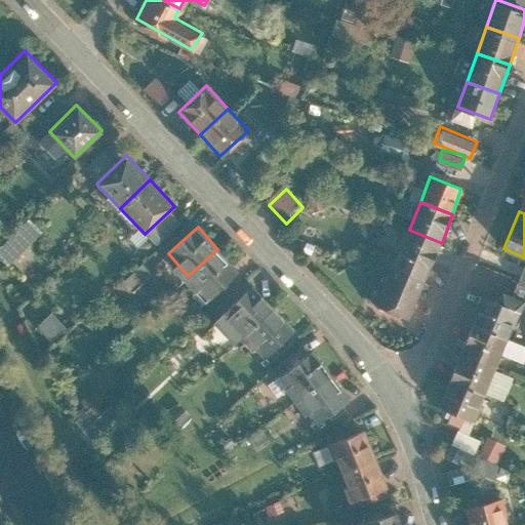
[(394,267),(426,279),(442,243),(409,230),(394,267)]
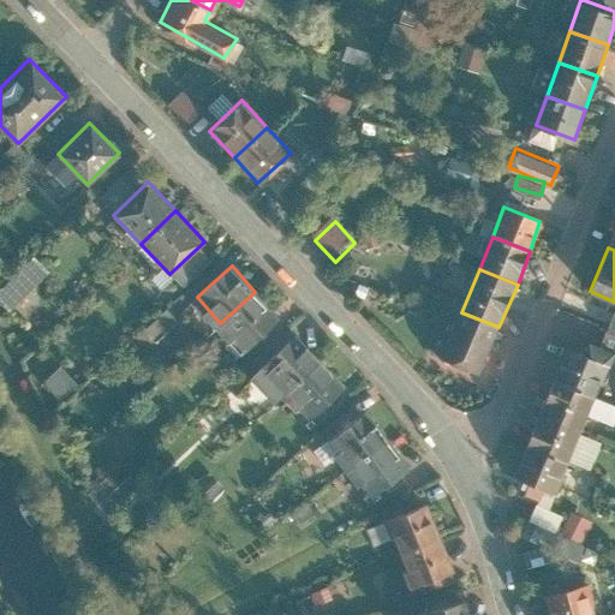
[(255,292),(220,323),(243,348),(278,317),(255,292)]
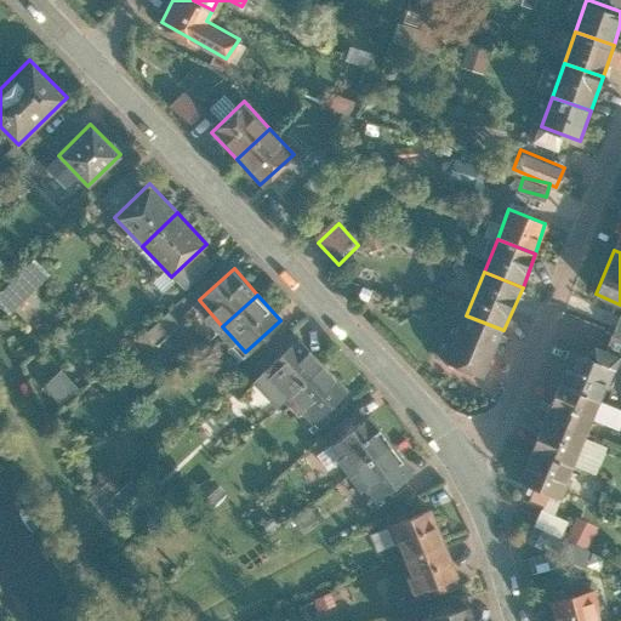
[(503,330),(466,315),(445,363),(484,379),(503,330)]
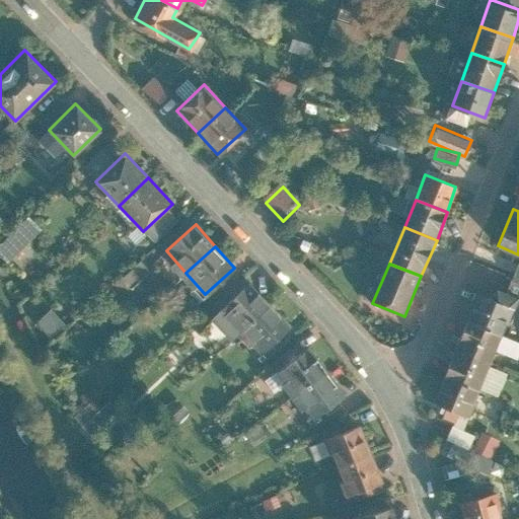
[(518,294),(518,278),(513,277),(508,290),(518,294)]
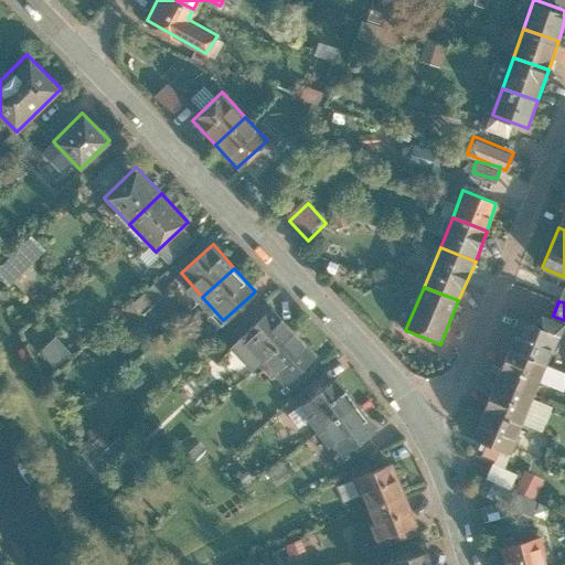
[(240,336),(264,361),(294,332),(269,307),(240,336)]
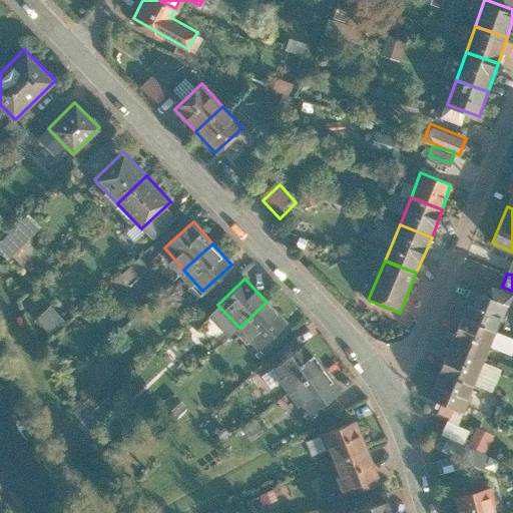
[(463,317),(500,332),(511,306),(475,291),(463,317)]
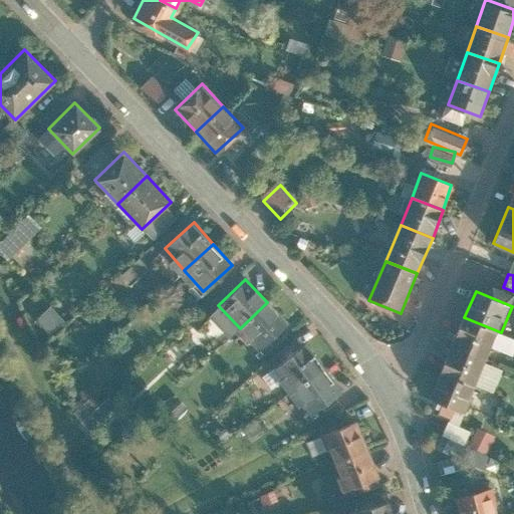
[(267,302),(240,328),(261,350),(288,324),(267,302)]
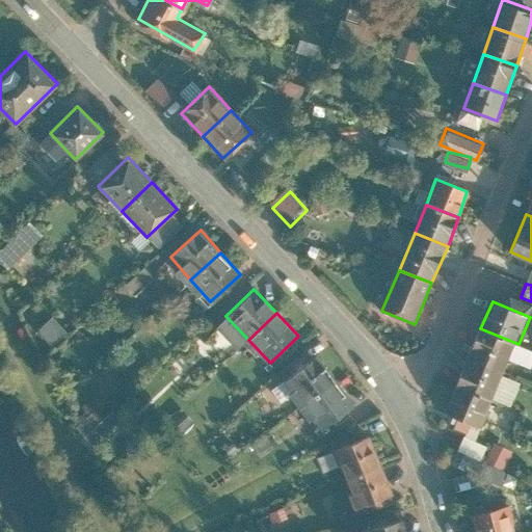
[(35,328),(51,344),(67,329),(51,314),(35,328)]
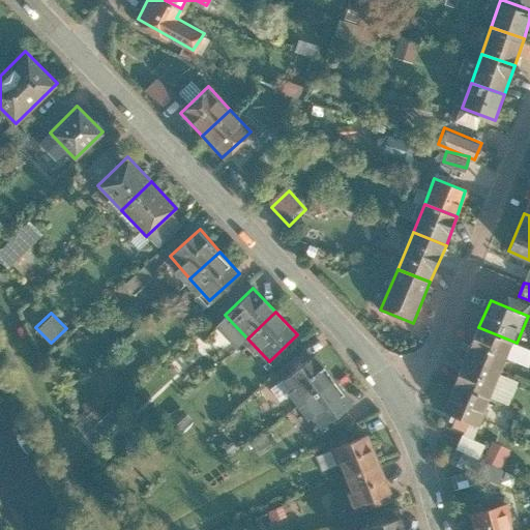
[(478,327),(467,355),(504,372),(517,343),(478,327)]
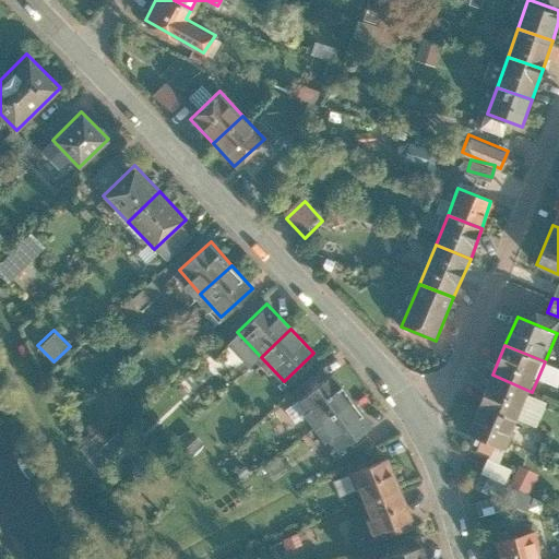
[(295,402),(316,429),(353,401),(332,375),(295,402)]
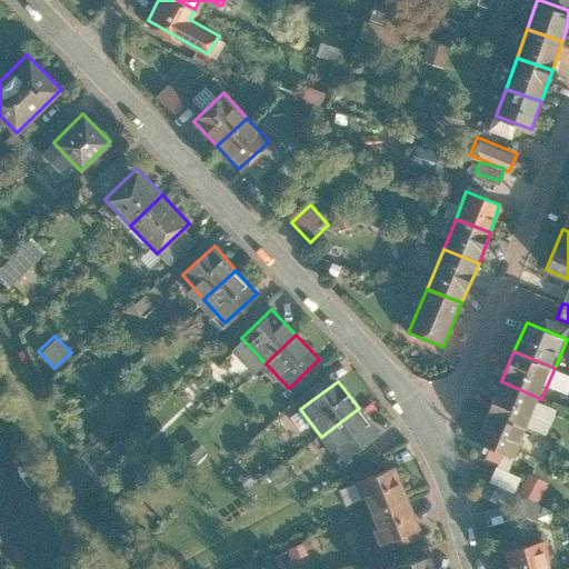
[(488,412),(528,429),(541,399),(501,381),(488,412)]
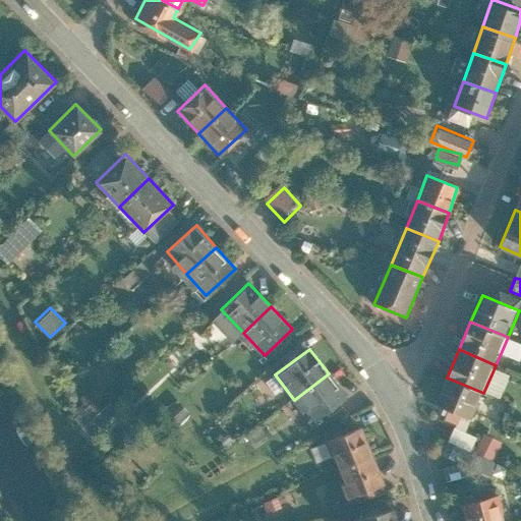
[(329,373),(294,400),(312,423),(346,397),(329,373)]
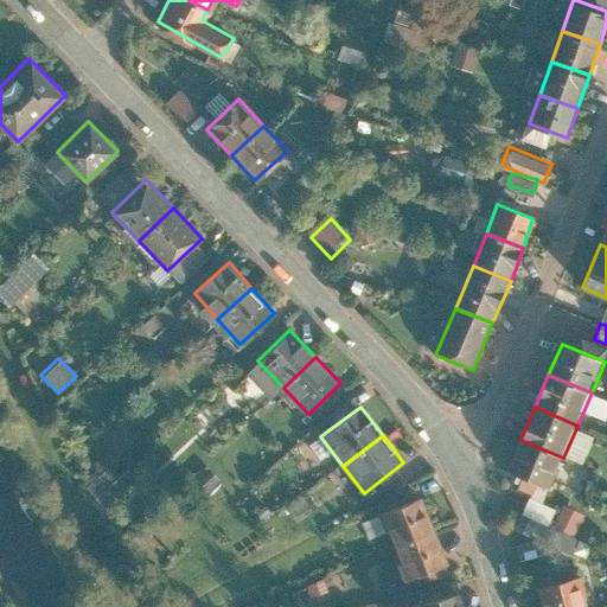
[(521,440),(508,471),(550,490),(563,458),(521,440)]
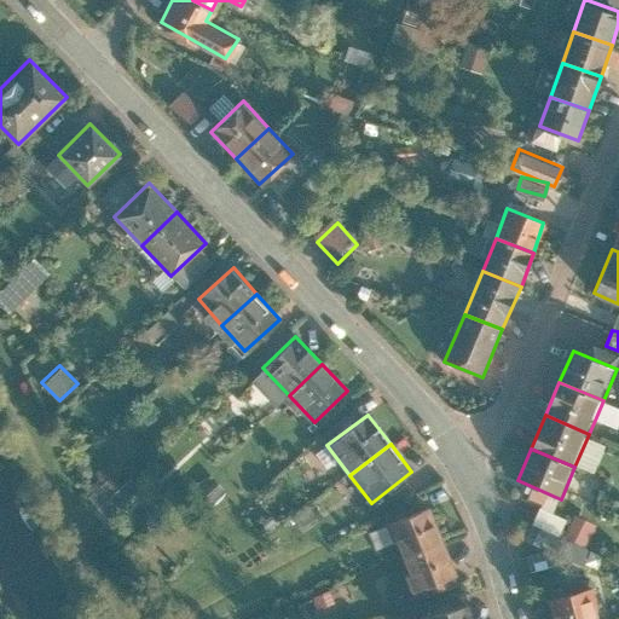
[(90,497),(109,516),(131,492),(111,474),(90,497)]
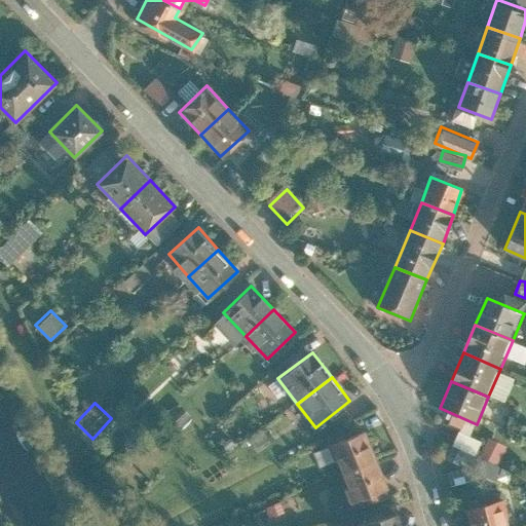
[(343,474),(378,461),(368,433),(333,445),(343,474)]
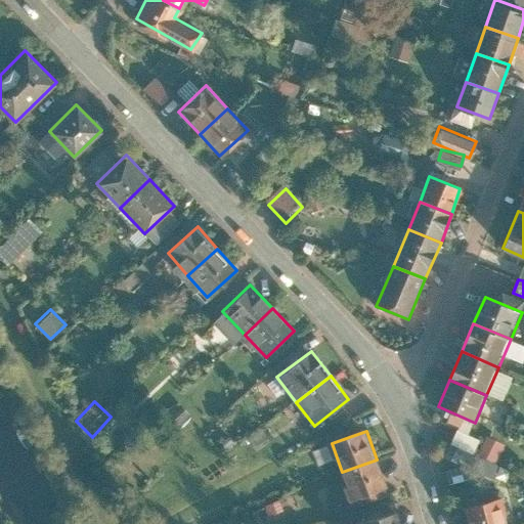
[(475,469),(491,475),(505,442),(489,435),(475,469)]
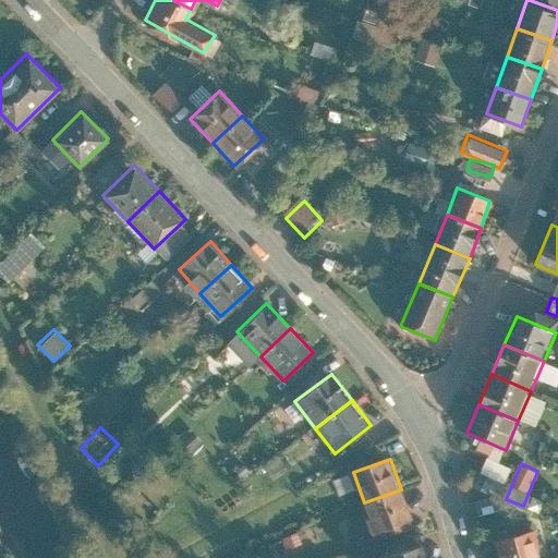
[(401,489),(364,502),(374,532),(411,519),(401,489)]
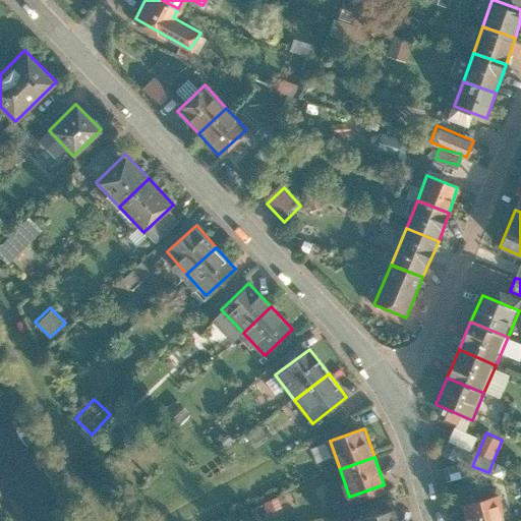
[(464,506),(467,520),(503,520),(498,497),(464,506)]
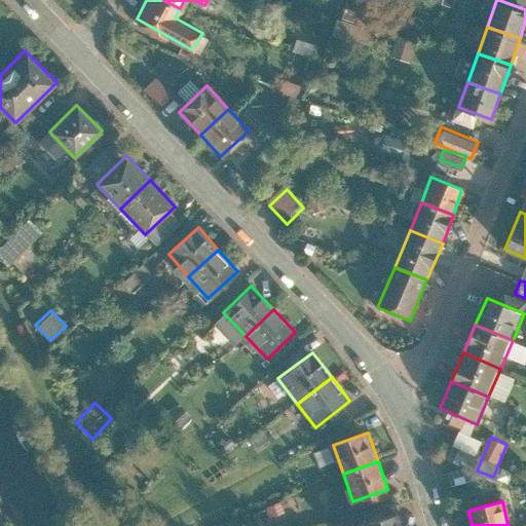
[(401,525),(398,515),(355,525),(401,525)]
